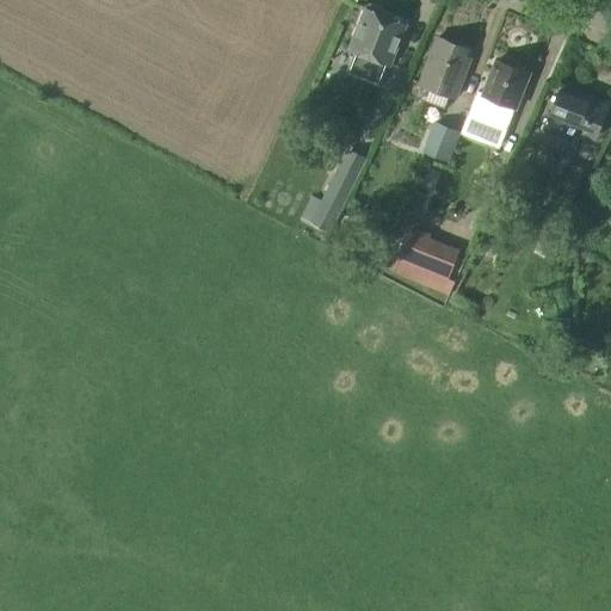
[(371,11),(366,10),(350,51),(357,54),(349,74),(378,86),(387,65),(389,66),(406,25),(380,14),(378,12),(374,10),(371,11)]
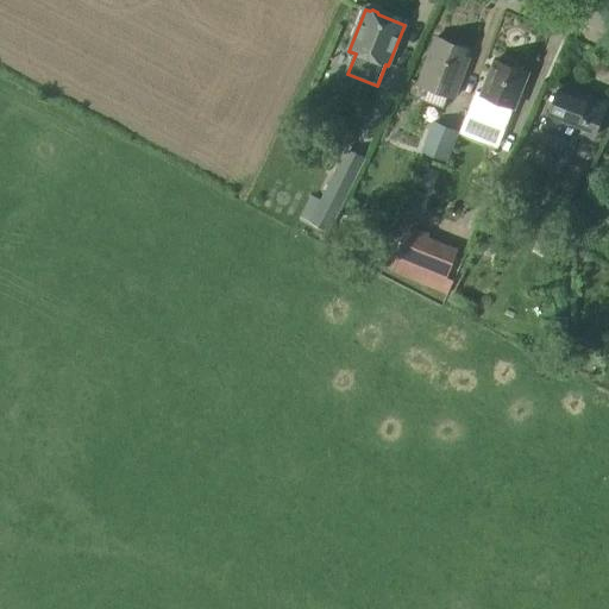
[(454,100),(468,63),(462,61),(465,49),(435,38),(419,87),(454,100)]
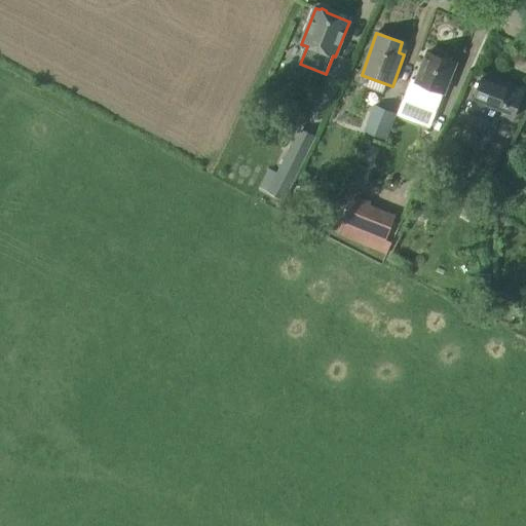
[(441,54),(434,52),(431,53),(427,52),(415,83),(417,84),(411,99),(437,109),(455,63),(441,58),(441,54)]
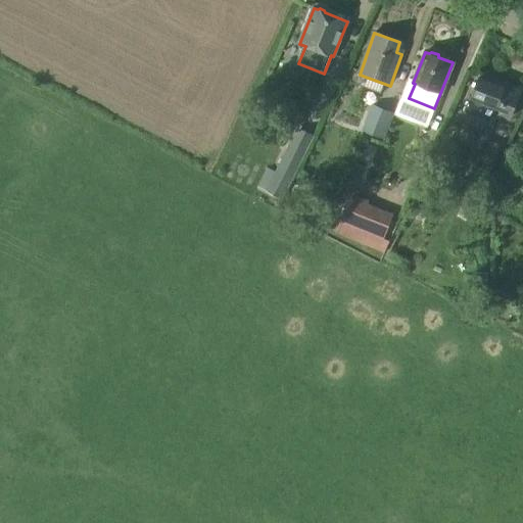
[(497,87),(480,80),(473,97),(470,96),(462,115),(491,128),(495,117),(498,119),(500,115),(511,120),(522,91),(500,82),(497,87)]
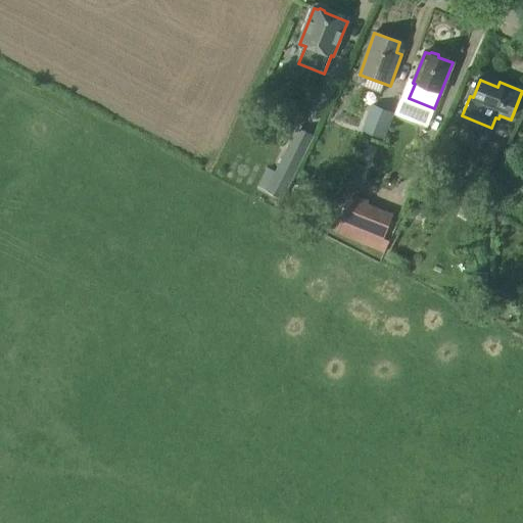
[(383,139),(392,113),(371,105),(362,131),(383,139)]
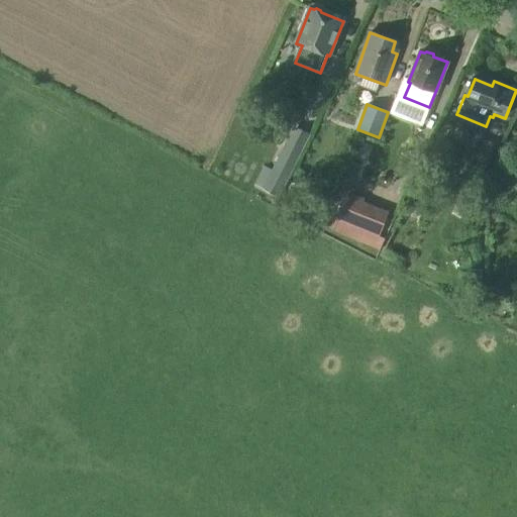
[(278,198),(309,135),(293,127),(271,171),(263,167),(253,186),(278,198)]
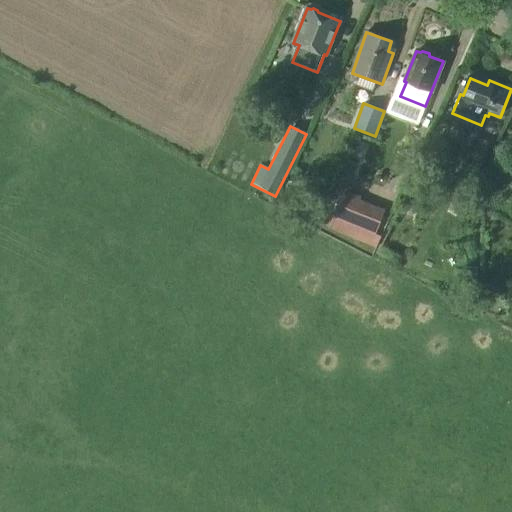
[(375,235),(385,211),(359,200),(360,197),(342,190),(331,217),(375,235)]
